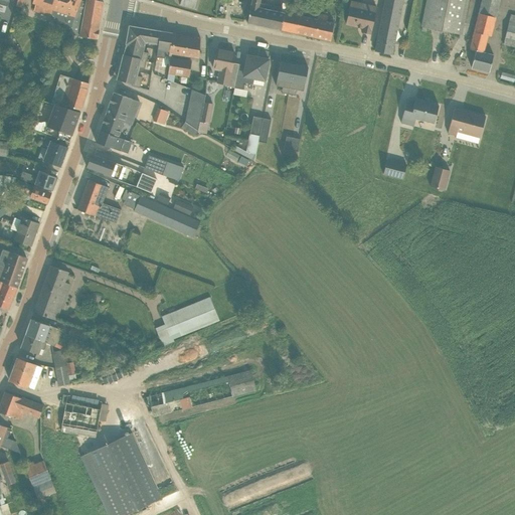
[(62,27),(69,29),(80,0),(33,0),(32,4),(35,5),(33,11),(49,16),(50,16),(52,16),(51,20),(63,24),(62,27)]
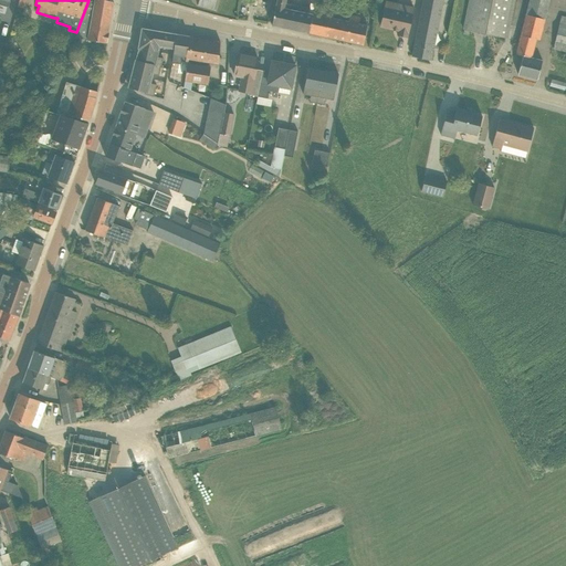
[(93,0),(94,1),(88,0),(76,32),(75,38),(106,43),(113,2),(105,0),(93,0)]
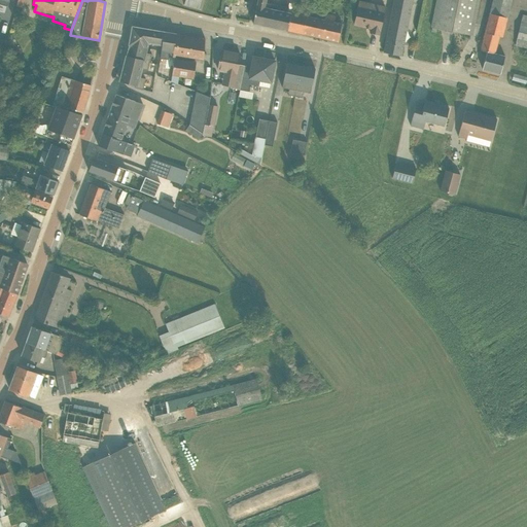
[(184,0),(183,4),(200,9),(202,0),(184,0)]
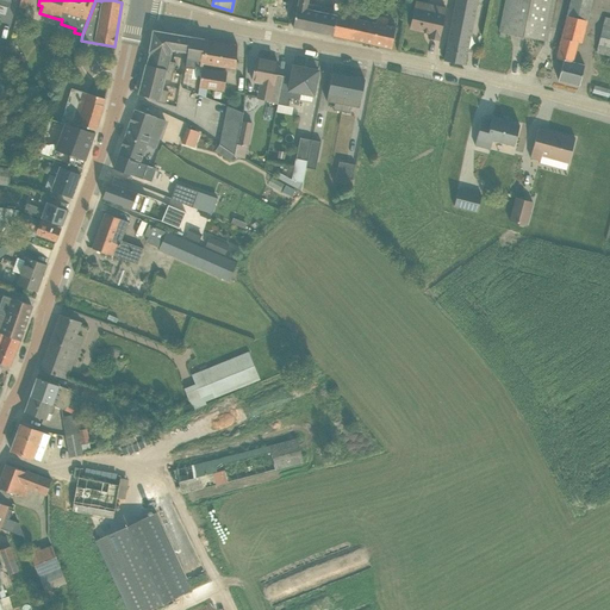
[(316,0),(297,0),(292,27),(331,36),(338,8),(340,0),(330,0),(331,2),(332,2),(331,13),(315,10),(316,0)]
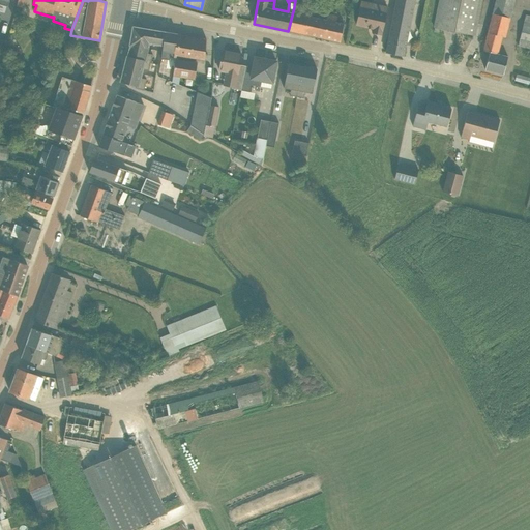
[(395,0),(385,53),(403,56),(414,0),(395,0)]
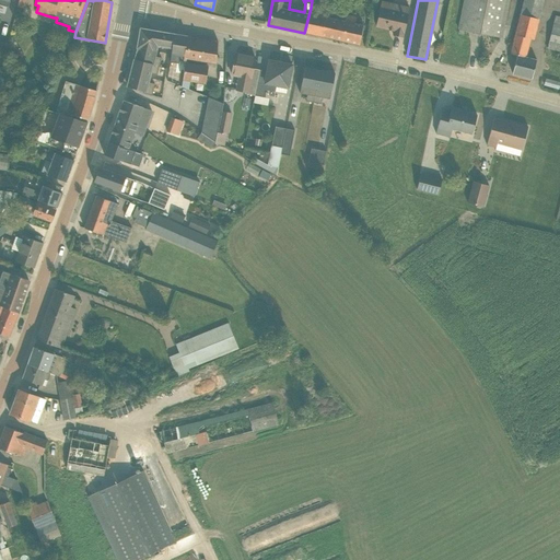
[(464,0),(458,30),(500,38),(508,0),(464,0)]
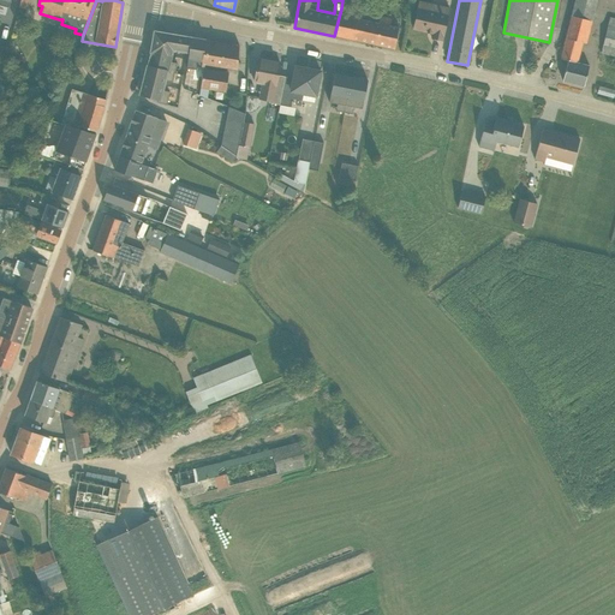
[(573,0),(560,59),(567,60),(562,81),(583,87),(589,65),(578,63),(583,43),(586,45),(597,0),(573,0)]
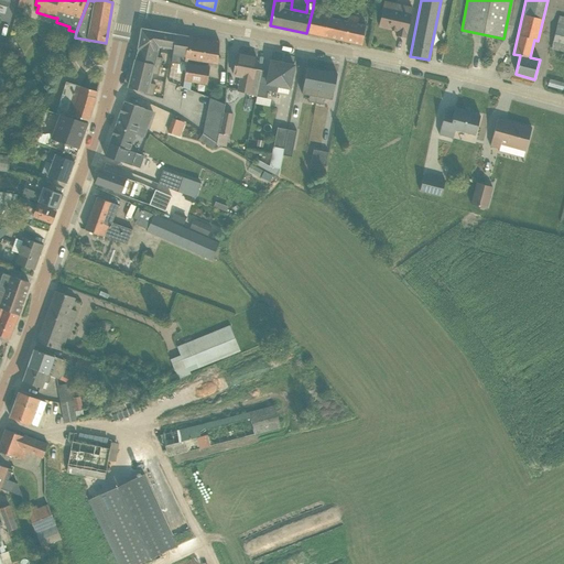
[(384,1),(379,26),(397,31),(397,35),(405,36),(405,33),(407,33),(412,7),(384,1)]
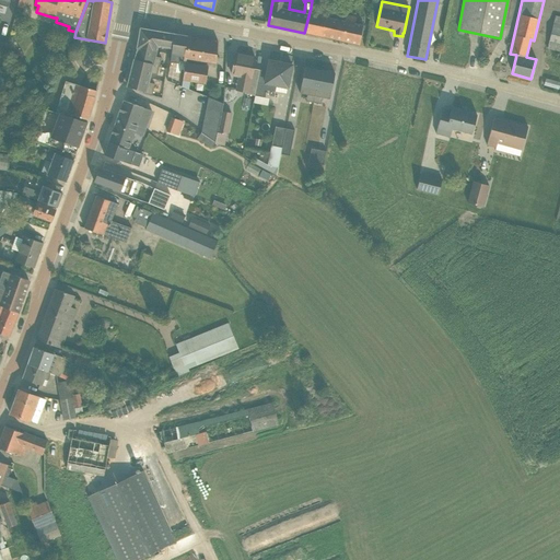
[(311,8),(304,33),(358,45),(362,25),(356,24),(358,18),(311,8)]
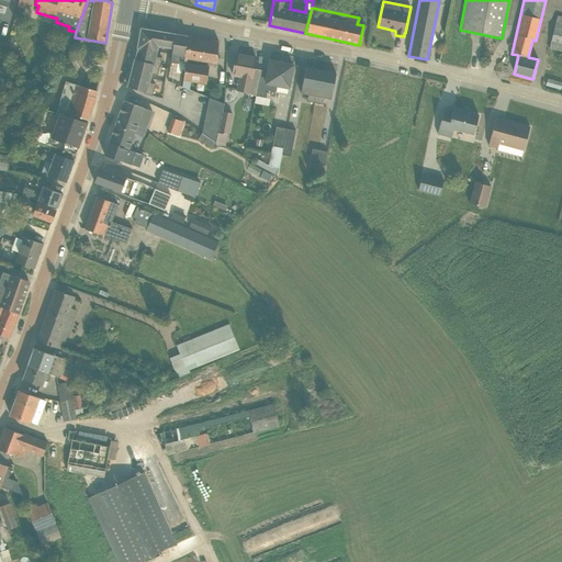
[(561,17),(557,15),(549,48),(561,51),(561,17)]
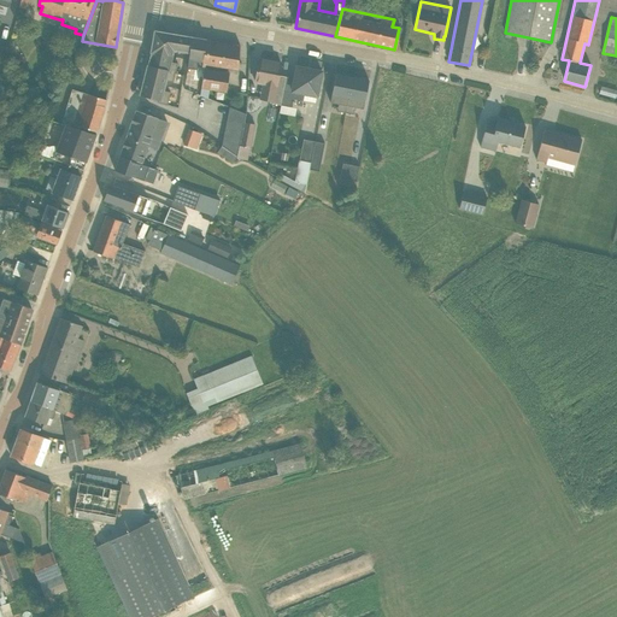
[(174,51),(189,54),(192,37),(157,31),(154,34),(151,52),(151,53),(172,57),(174,51)]
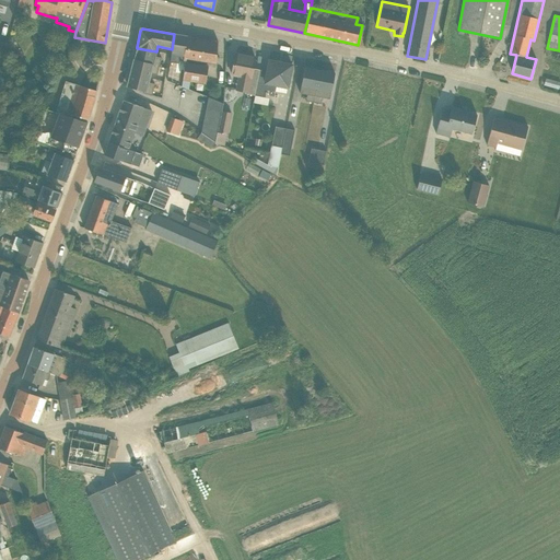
[(185,59),(187,36),(174,34),(172,49),(170,62),(185,65),(185,62),(185,59)]
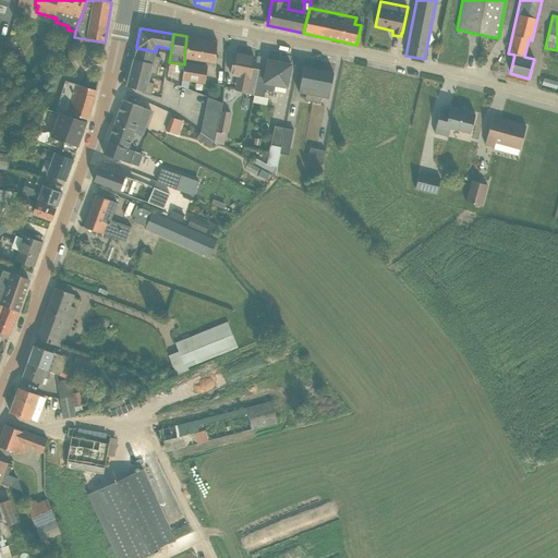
[(217,40),(186,36),(184,59),(213,63),(217,40)]
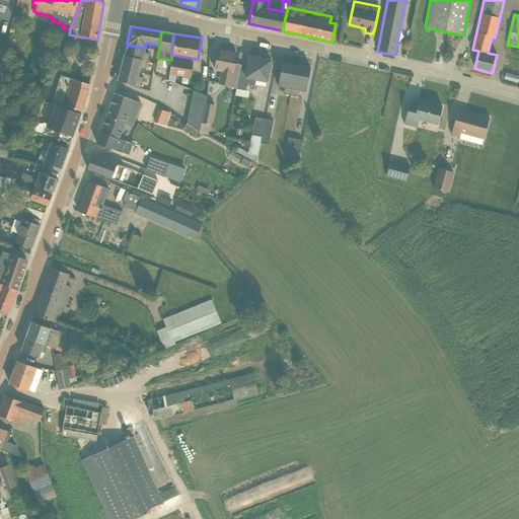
[(144,53),(145,48),(127,45),(125,56),(147,62),(149,54),(144,53)]
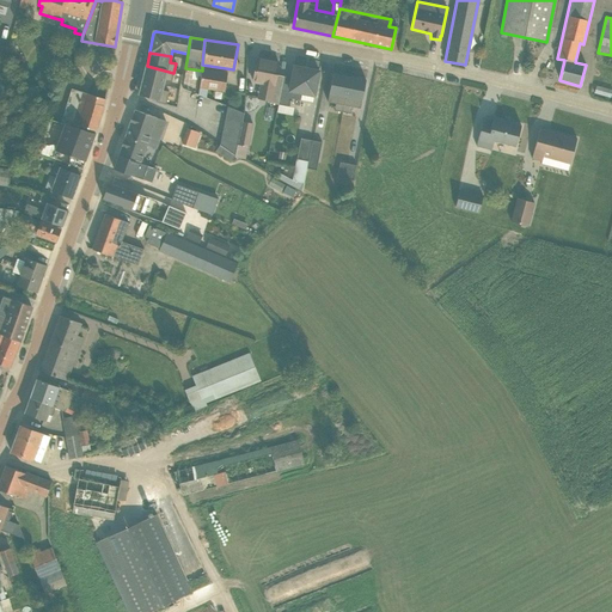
[(279,63),(257,59),(252,83),(259,84),(257,98),(267,101),(267,102),(277,104),(283,77),(276,75),(279,63)]
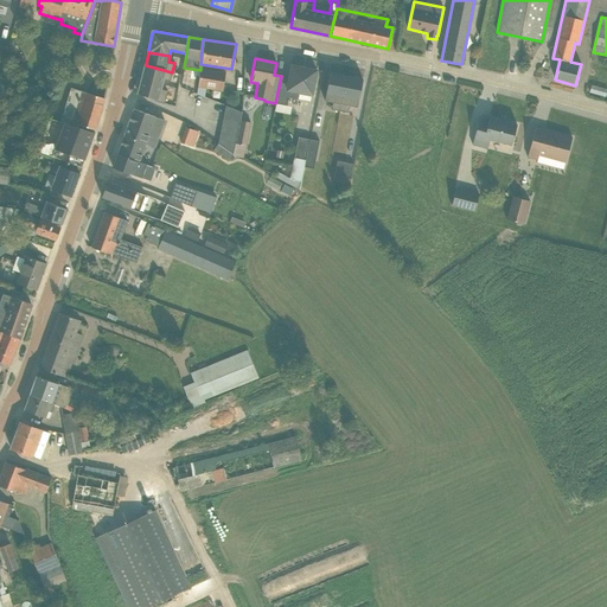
[(170,82),(172,72),(146,65),(145,65),(141,80),(163,85),(164,80),(170,82)]
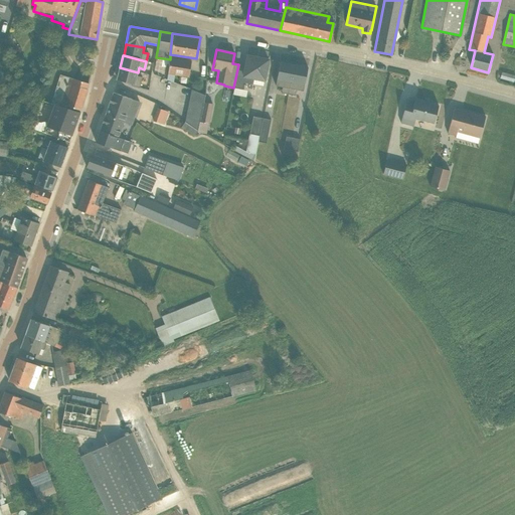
[(245,65),(238,64),(233,88),(241,90),(243,82),(263,87),(268,59),(247,55),(245,65)]
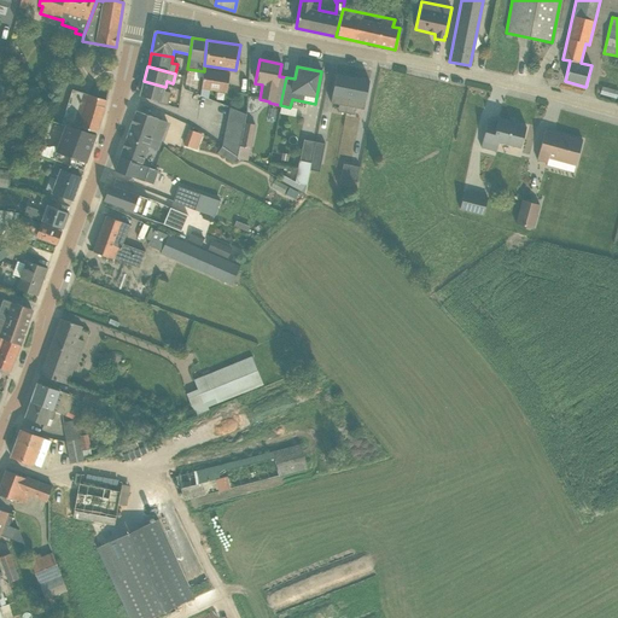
[(204,69),(204,71),(200,95),(208,99),(209,91),(226,93),(229,74),(204,69)]
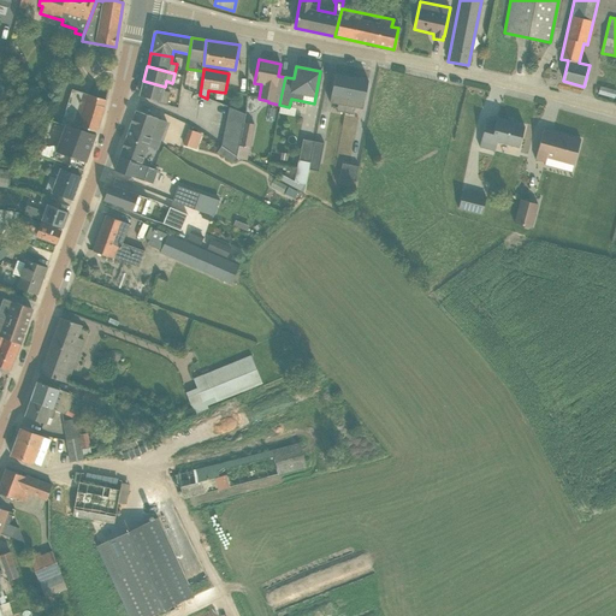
[(362,108),(368,81),(335,75),(329,102),(338,104),(336,111),(353,114),(354,107),(362,108)]
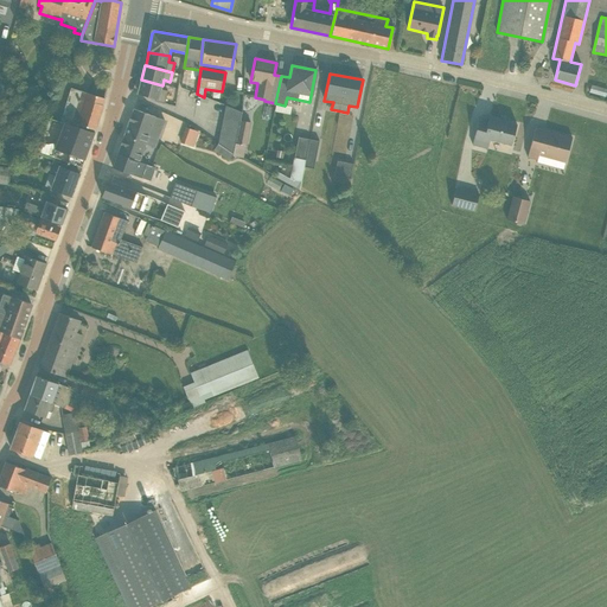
[(141,80),(138,93),(155,97),(155,101),(165,103),(167,91),(161,89),(163,85),(141,80)]
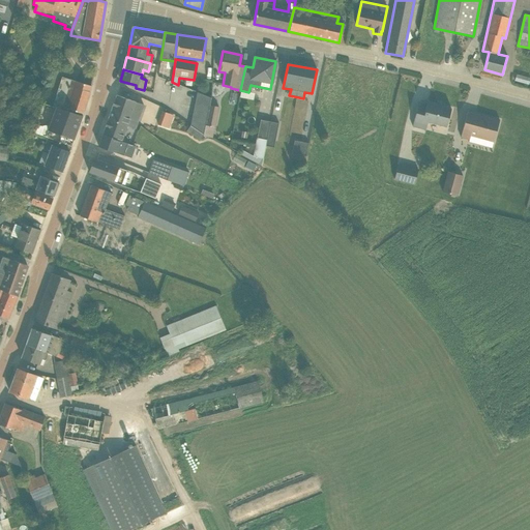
[(529,78),(516,74),(514,81),(528,84),(529,78)]
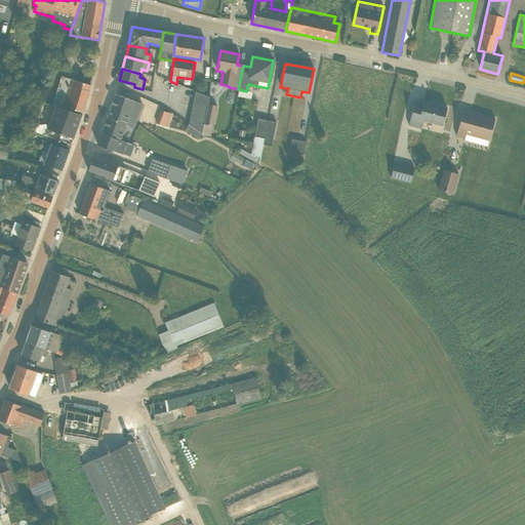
[(88,91),(90,85),(62,75),(52,106),(55,107),(62,108),(62,106),(83,113),(89,91),(88,91)]
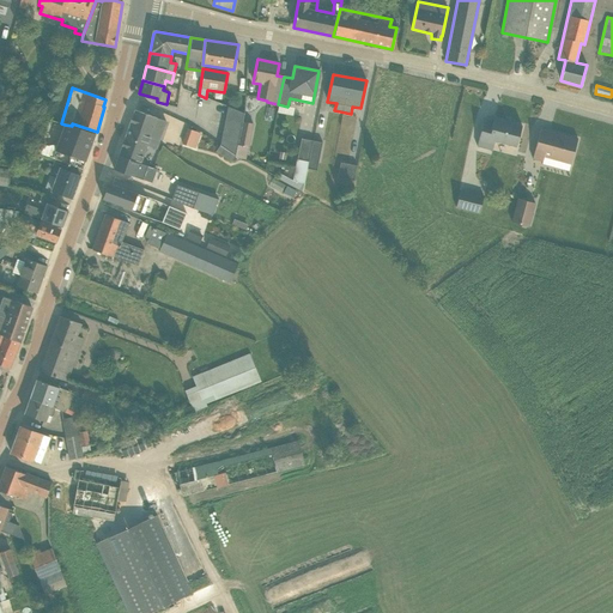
[(235,156),(242,121),(243,113),(228,107),(219,145),(235,156)]
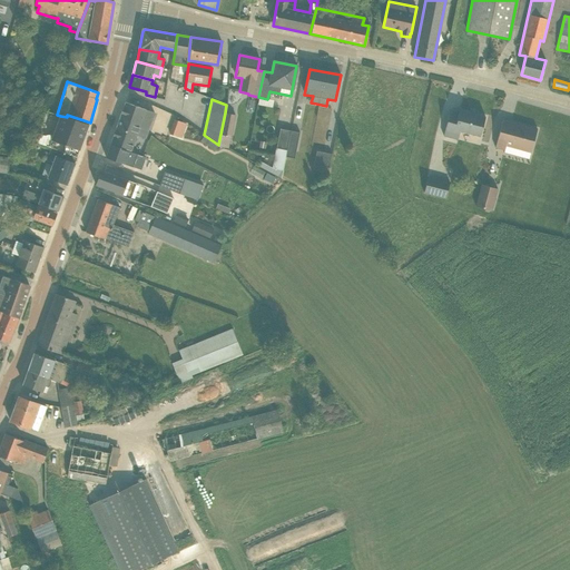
[(125,102),(110,145),(131,153),(137,136),(146,138),(154,114),(125,102)]
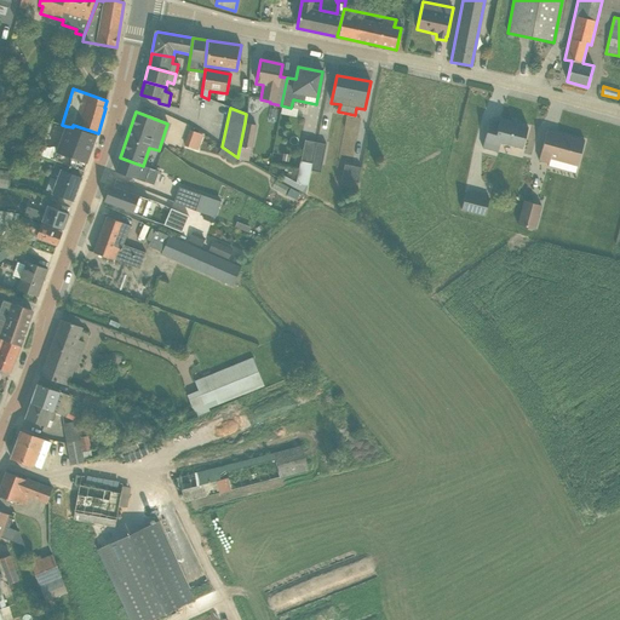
[(522,148),(528,127),(500,120),(499,122),(489,120),(482,148),(498,153),(500,143),(522,148)]
